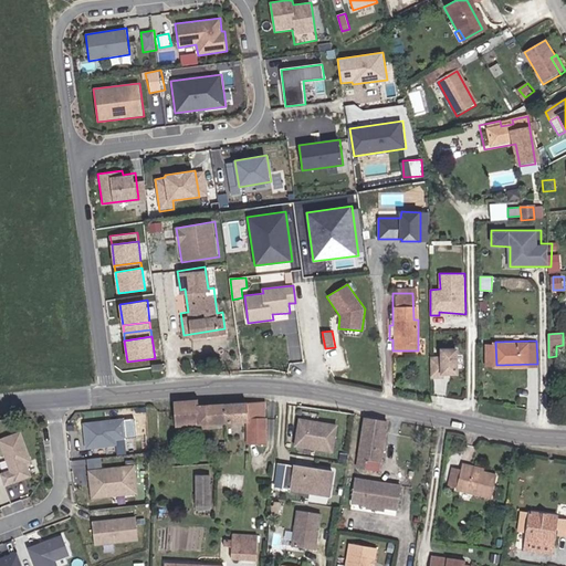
[(439,359),(428,359),(429,378),(440,378),(440,375),(454,374),(453,350),(439,352),(439,359)]
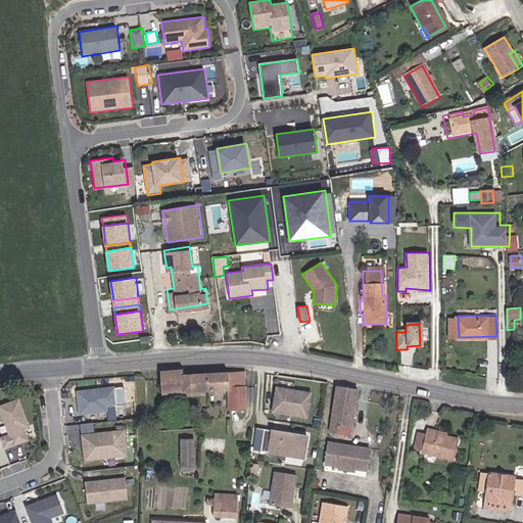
[(207,394),(206,375),(186,376),(186,371),(160,371),(160,395),(207,394)]
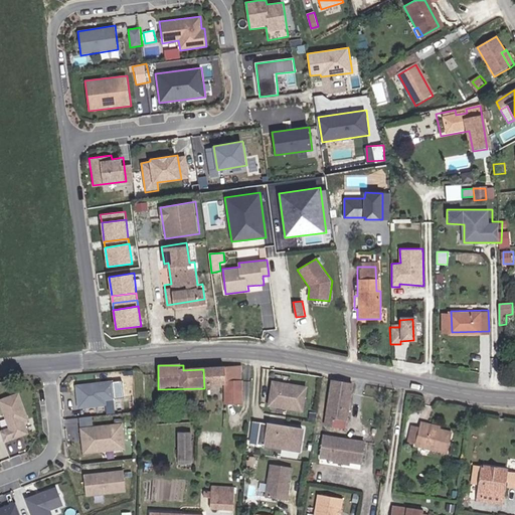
[(241,381),(241,369),(203,369),(204,388),(228,387),(227,406),(242,406),(243,381),(241,381)]
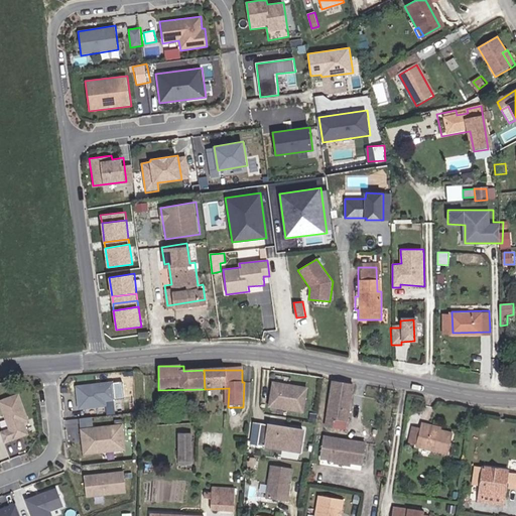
[(348,419),(354,384),(334,380),(327,424),(334,425),(335,417),(348,419)]
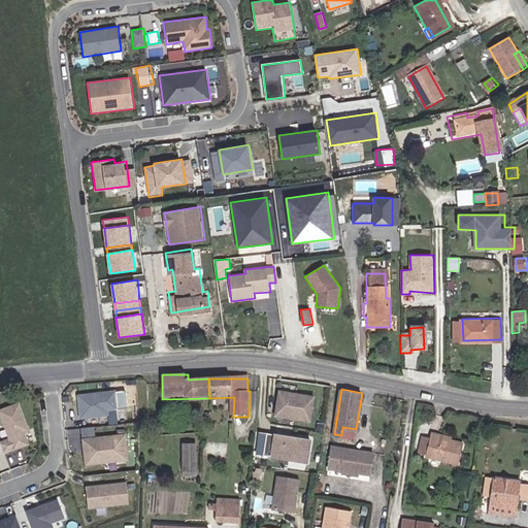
[(120,415),(117,390),(76,394),(79,420),(120,415)]
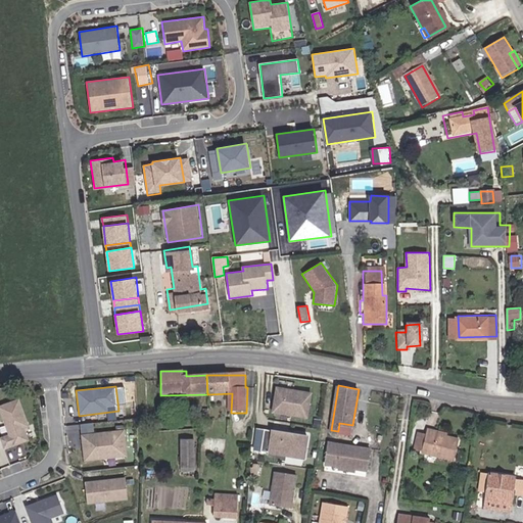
[(307,418),(312,393),(277,388),(274,412),(307,418)]
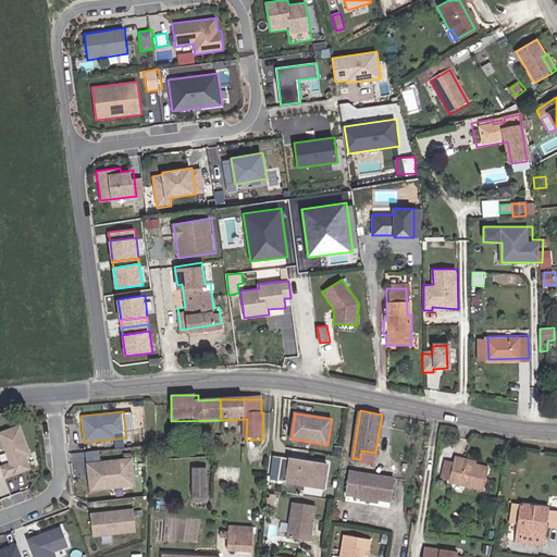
[(345,435),(348,418),(334,416),(332,433),(345,435)]
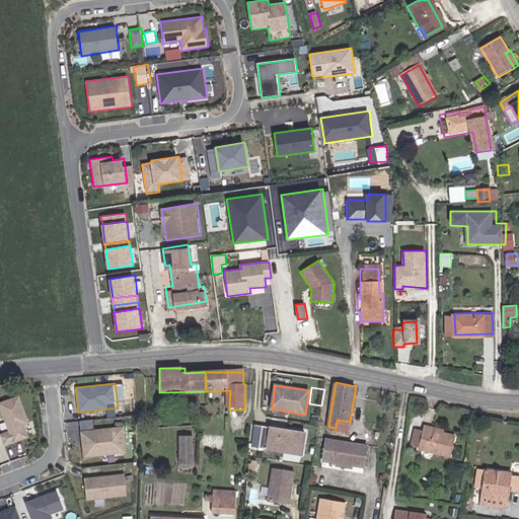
[(31,423),(19,393),(0,400),(0,408),(9,432),(1,435),(5,445),(29,436),(25,426),(31,423)]
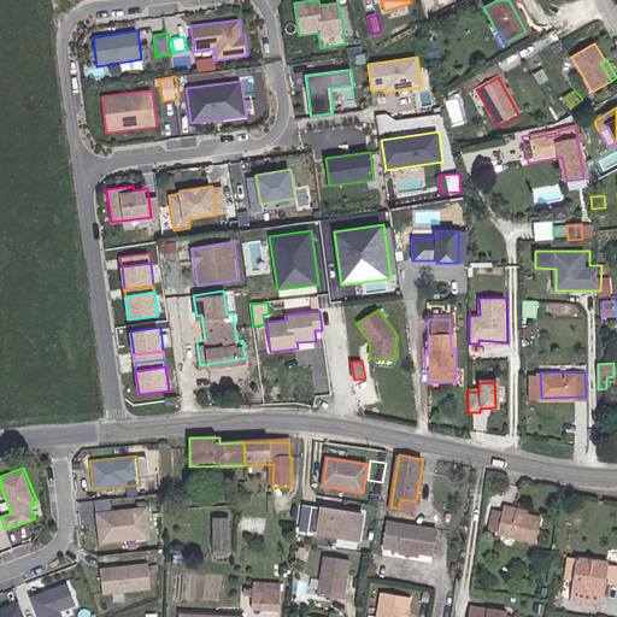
[(151,539),(147,506),(95,512),(99,546),(151,539)]
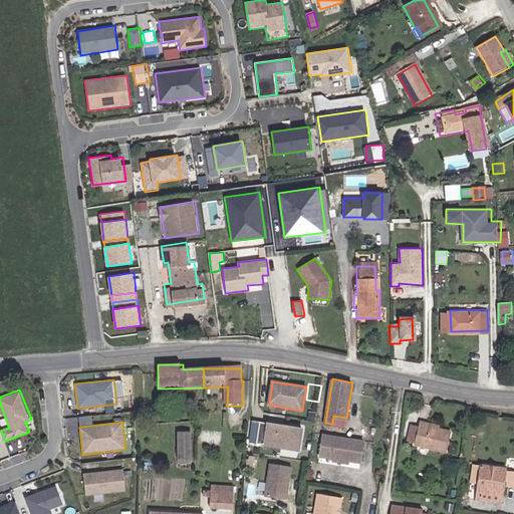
[(299,452),(302,429),(251,422),(250,444),(299,452)]
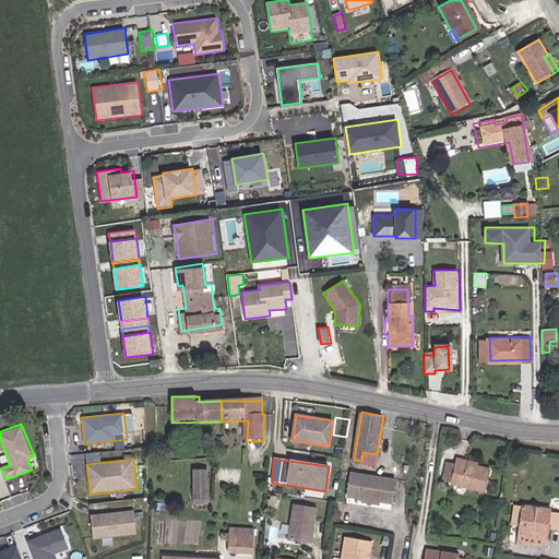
[(453,482),(452,485),(487,494),(492,471),(477,467),(478,464),(458,459),(456,465),(453,482)]
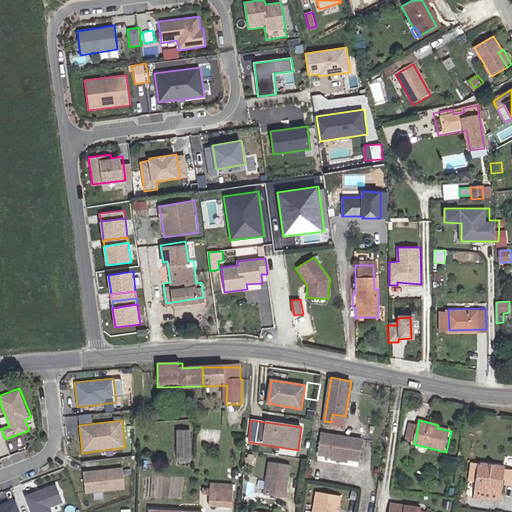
[(411,425),(408,440),(415,441),(418,426),(411,425)]
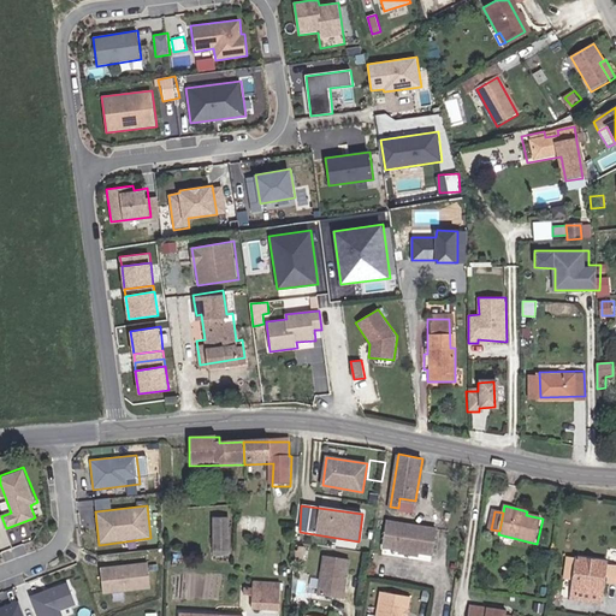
[(433,549),(437,523),(389,515),(385,542),(433,549)]
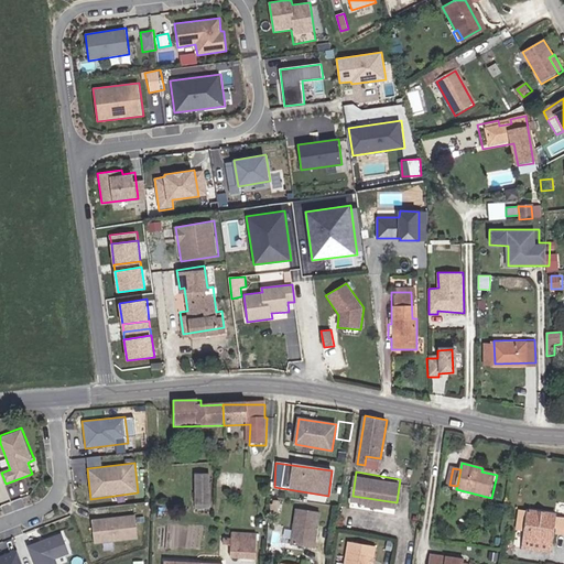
[(210,475),(196,475),(195,505),(209,505),(210,475)]
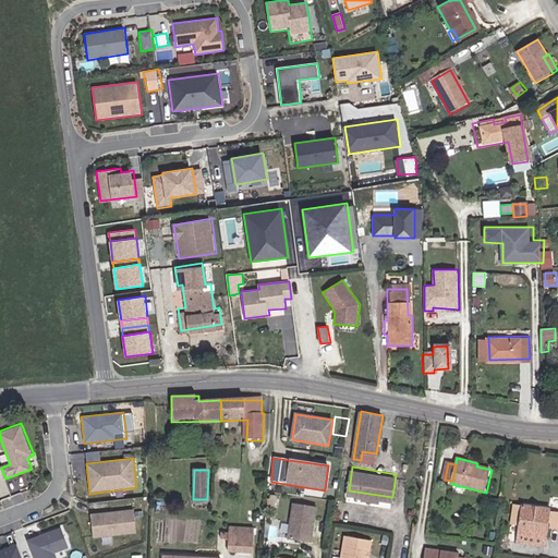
[(312,543),(318,507),(295,504),(289,540),(312,543)]
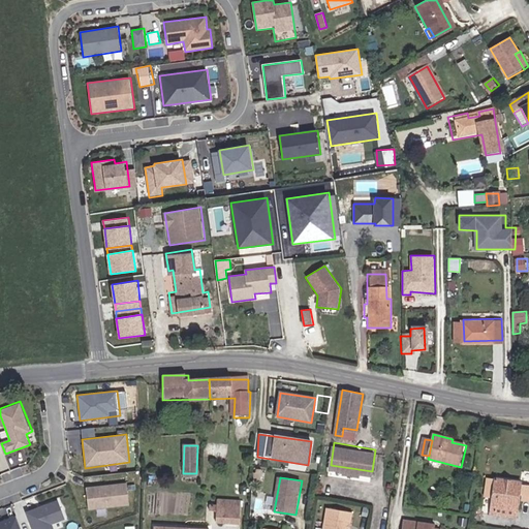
[(515,511),(519,511),(520,501),(528,502),(528,495),(528,488),(520,488),(521,484),(486,479),(484,498),(492,499),(490,515),(496,516),(497,508),(515,511)]
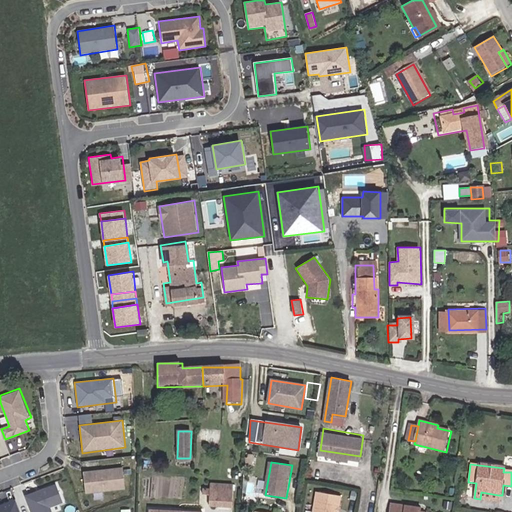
[(126,489),(123,466),(84,471),(86,493),(126,489)]
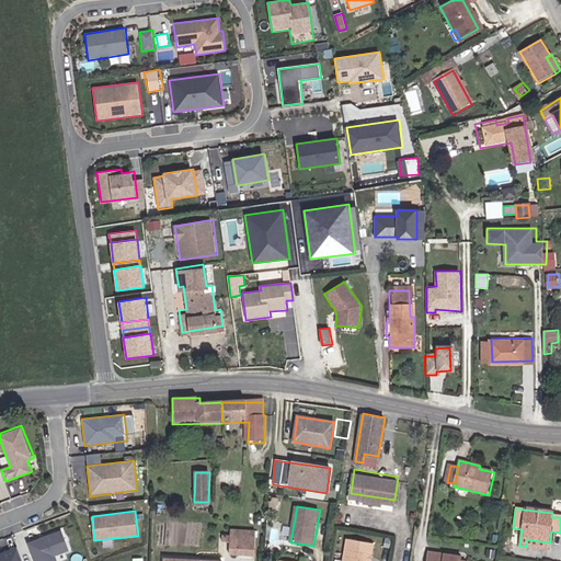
[(255,529),(231,528),(230,553),(254,554),(255,529)]
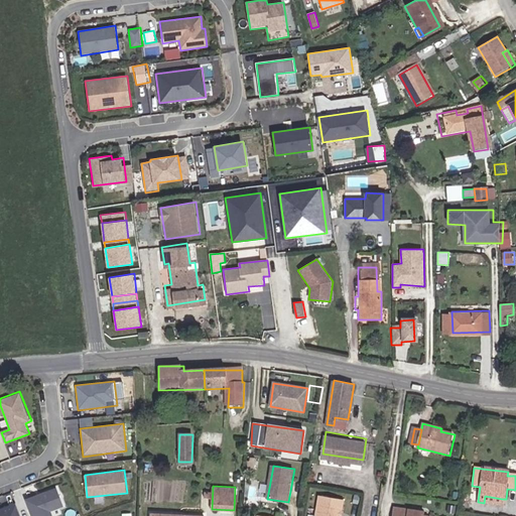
[(57,488),(24,500),(30,515),(52,515),(51,512),(66,507),(57,488)]
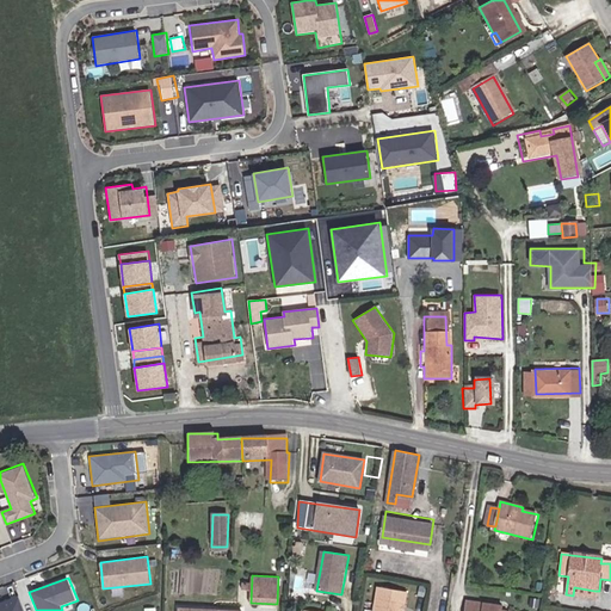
[(402,610),(406,594),(377,590),(374,610),(402,610)]
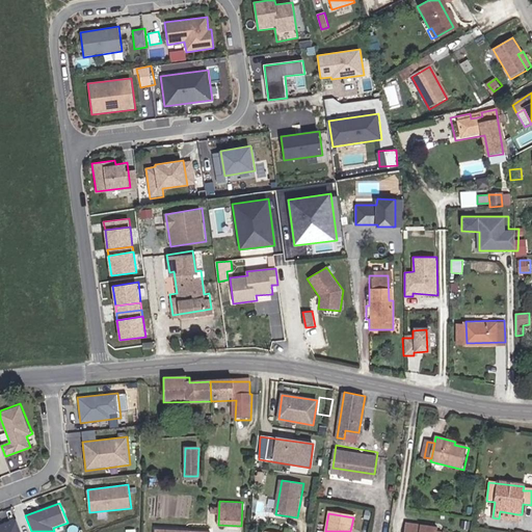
[(0,531),(20,531),(16,519),(0,524),(0,531)]
